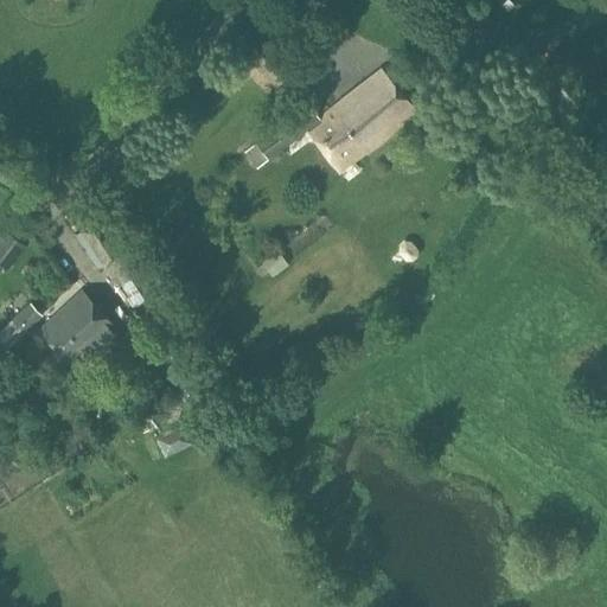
[(243,153),(256,171),(307,133),(339,174),(415,115),(381,70),(318,119),(306,101),(243,153)]
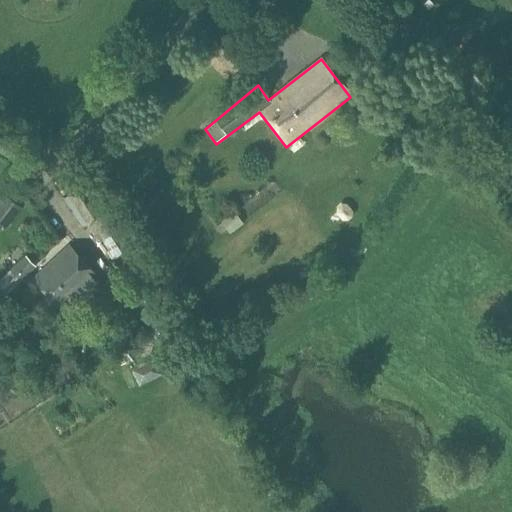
[(62,200),(81,229),(86,225),(99,245),(103,242),(116,263),(113,266),(122,280),(139,269),(118,231),(120,229),(89,182),(62,200)]
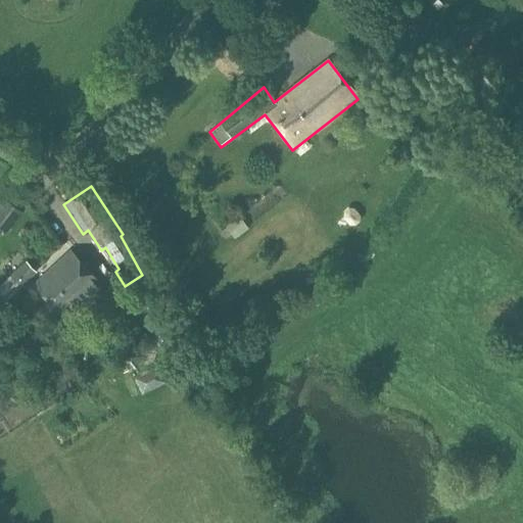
[(0,232),(3,235),(19,215),(3,201),(0,204),(0,232)]
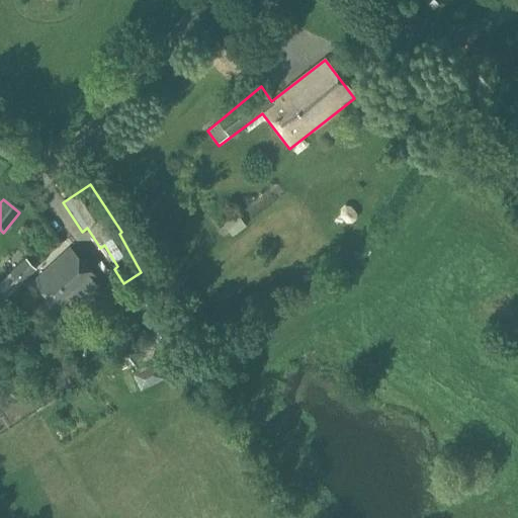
[(345,205),(341,208),(340,211),(339,216),(345,223),(351,224),(356,219),(357,212),(351,205),(345,205)]
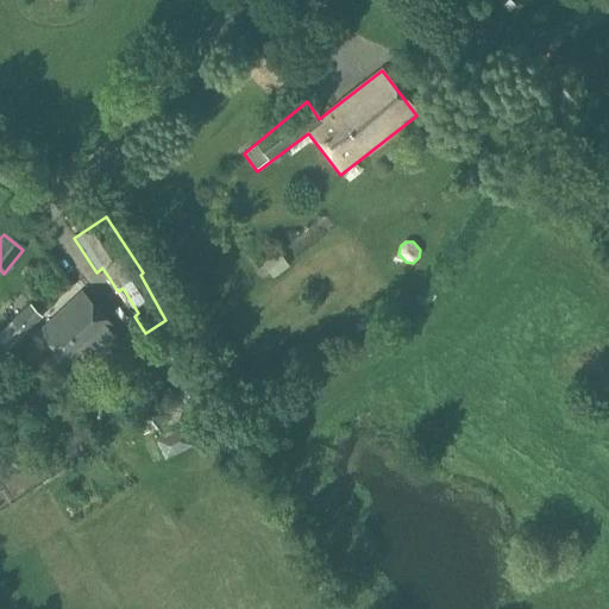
[(114,328),(83,295),(42,333),(70,365),(77,359),(87,366),(114,341),(108,334),(114,328)]
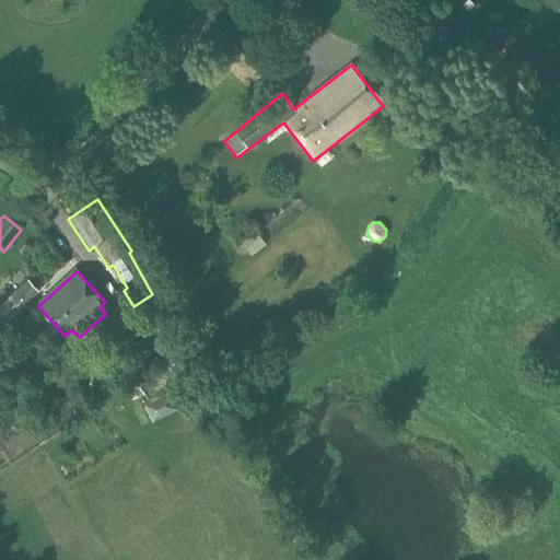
[(0,306),(0,314),(7,322),(38,291),(26,280),(8,300),(0,306)]
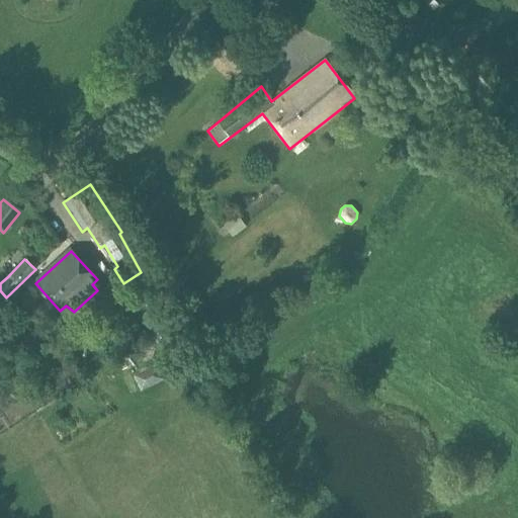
[(112,321),(135,347),(149,335),(124,310),(112,321)]
